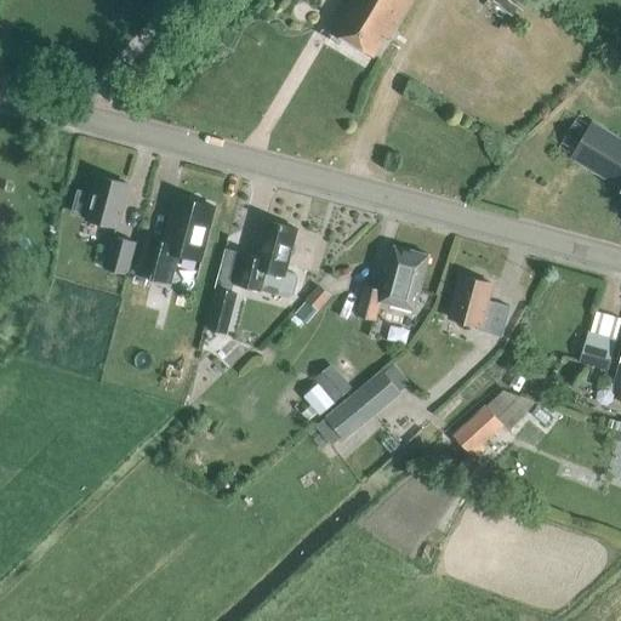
[(345,0),(345,1),(347,4),(330,32),(374,58),(385,39),(388,41),(411,0),(345,0)]
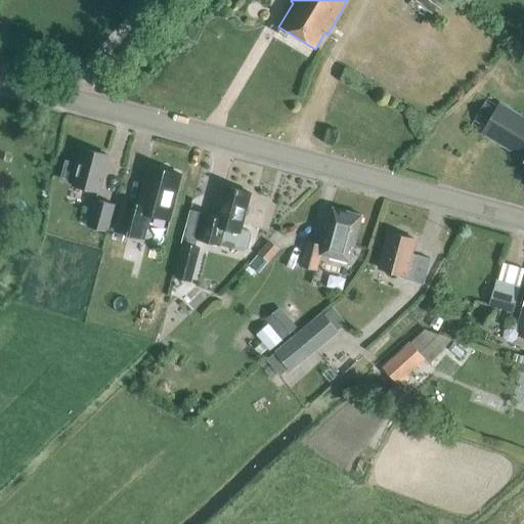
[(446,0),(447,1),(441,9),(449,15),(460,0),(446,0)]
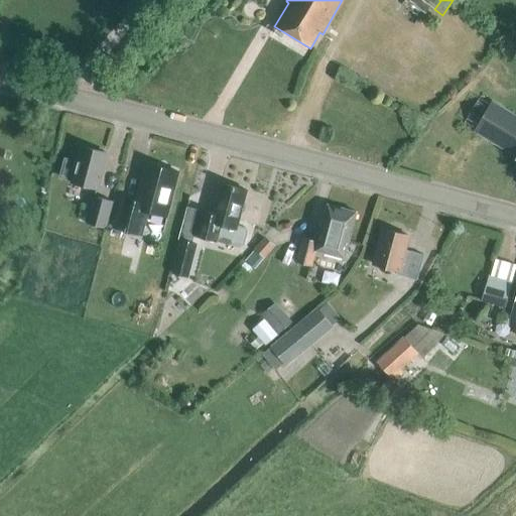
[(485,125),(493,112),(468,100),(457,118),(450,114),(446,123),(442,121),(427,147),(453,162),(468,135),(459,130),(463,124),(480,134),(485,125)]
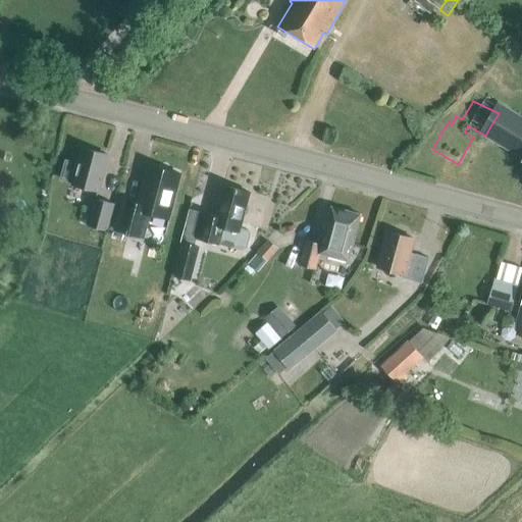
[(521,111),(505,102),(499,113),(490,126),(521,145),(521,111)]
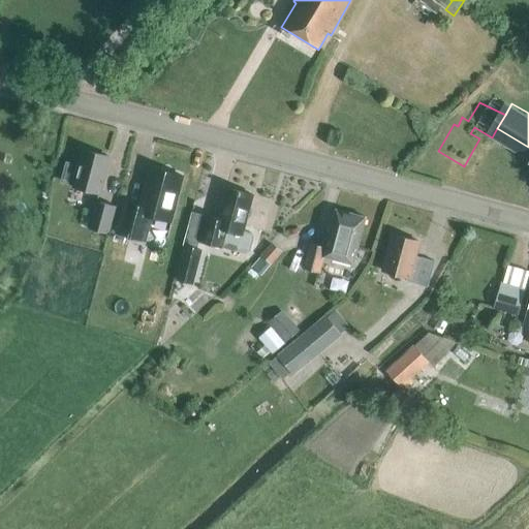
[(99,194),(109,157),(83,151),(79,167),(66,164),(62,182),(73,185),(73,187),(99,194)]
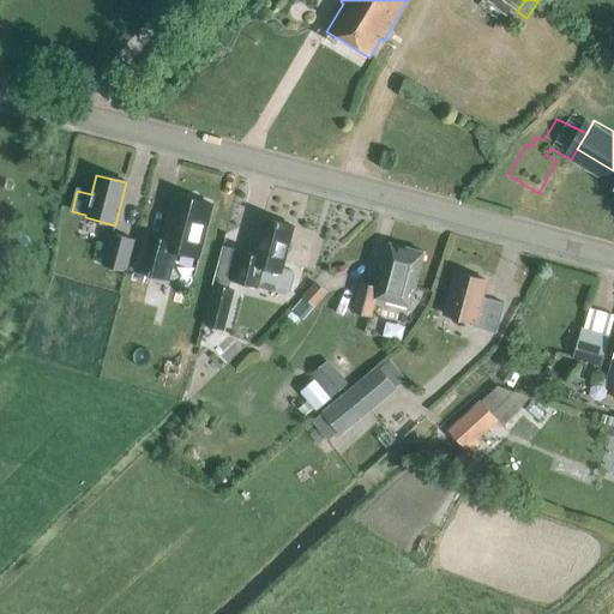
[(198,259),(212,206),(173,196),(161,240),(144,235),(134,271),(168,280),(175,252),(198,259)]
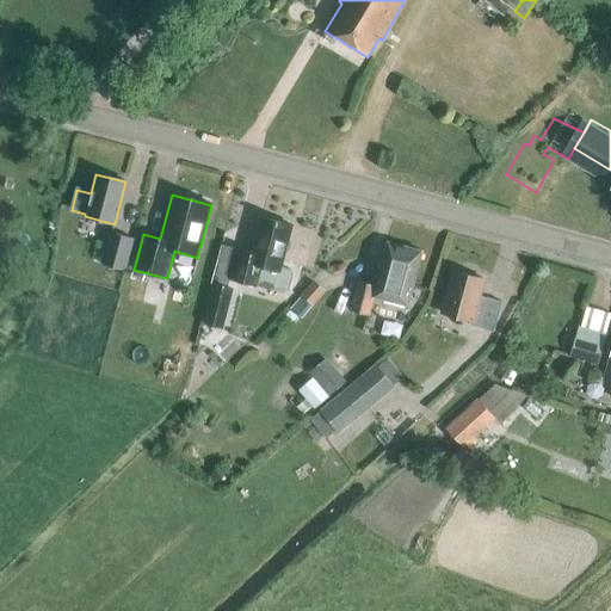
[(281,269),(291,227),(261,218),(251,255),(238,252),(230,279),(285,294),(290,291),(294,277),(290,271),(281,269)]
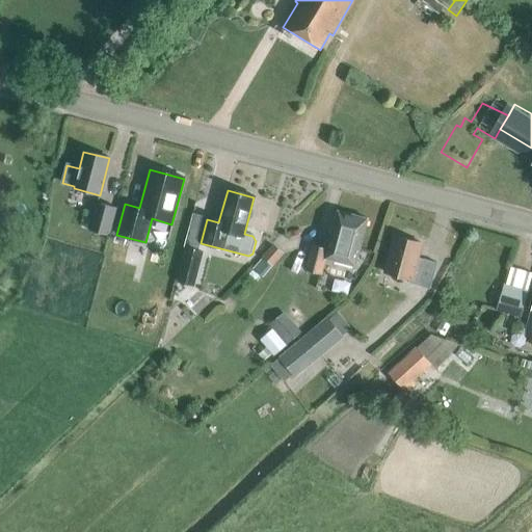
[(109,237),(116,209),(96,204),(88,232),(109,237)]
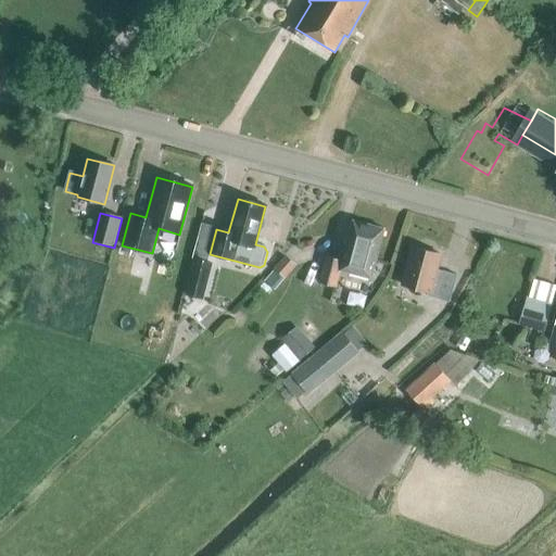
[(371,279),(376,261),(384,229),(352,222),(342,262),(326,257),(319,283),(336,288),(340,272),(371,279)]
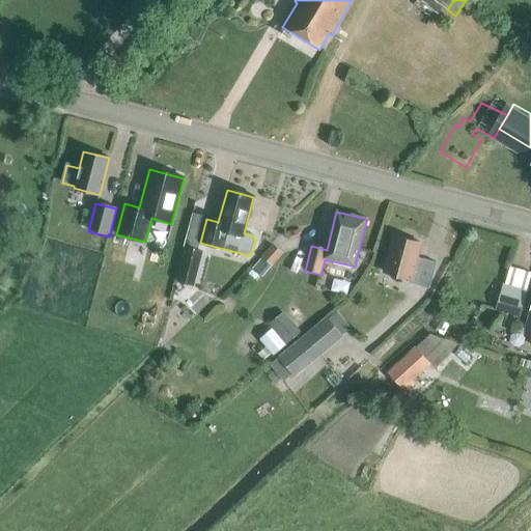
[(428,289),(436,263),(416,258),(420,244),(394,236),(384,273),(409,279),(408,283),(428,289)]
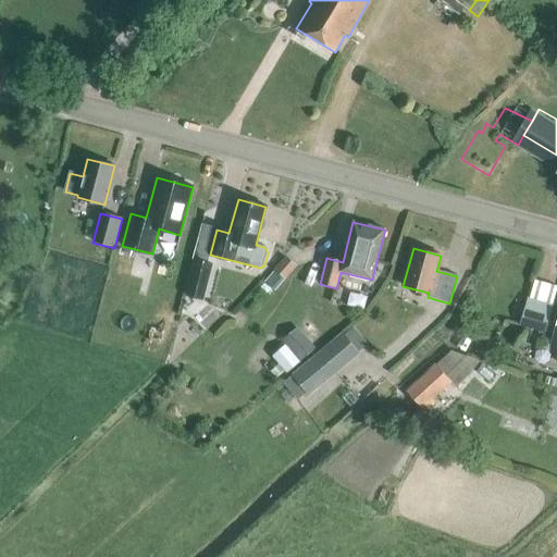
[(285,280),(297,267),(285,257),(273,270),(274,271),(279,275),(285,280)]
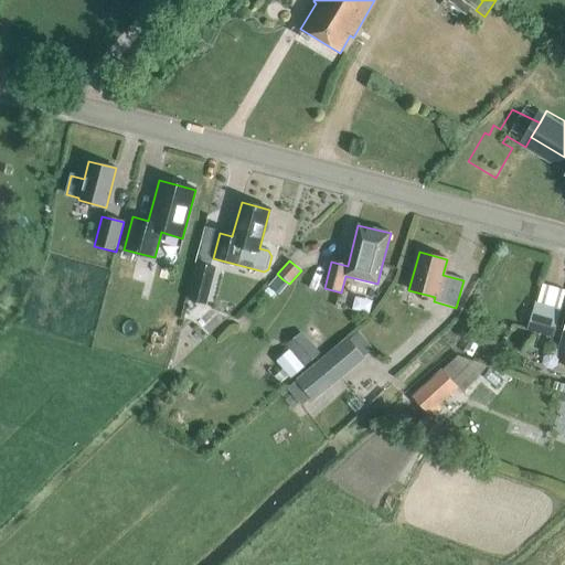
[(206,306),(216,269),(196,264),(188,301),(206,306)]
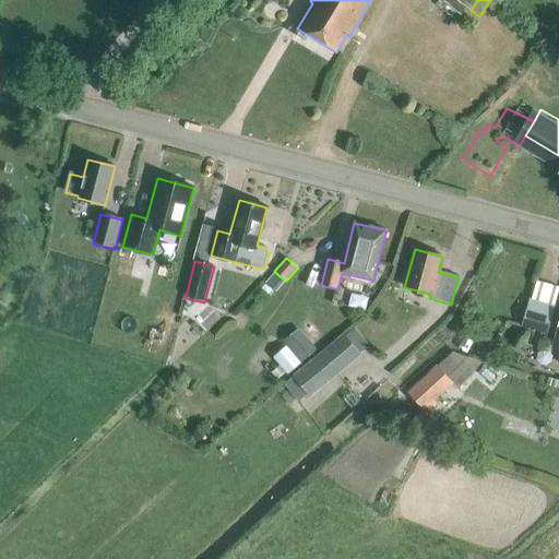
[(275,272),(265,284),(276,293),(286,281),(280,276),(275,272)]
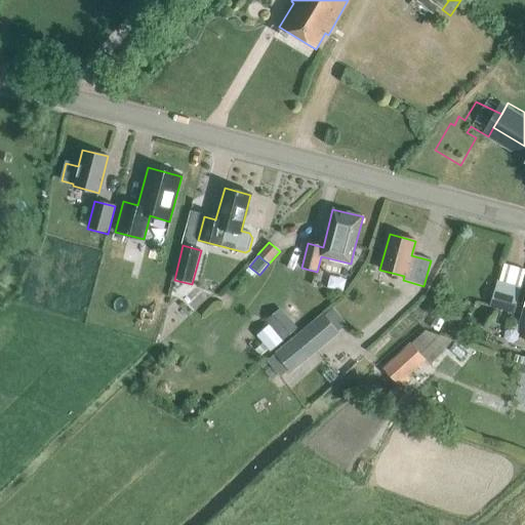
[(514,315),(521,288),(496,281),(489,308),(514,315)]
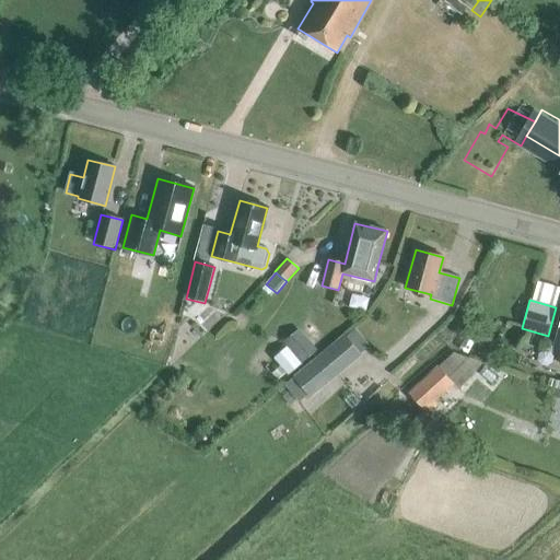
[(303,363),(317,351),(299,329),(284,341),(303,363)]
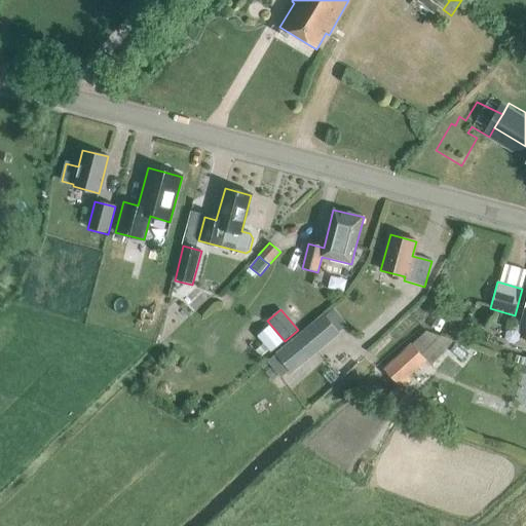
[(307,362),(339,335),(323,314),(291,341),(291,342),(266,363),(279,378),(304,358),(307,362)]
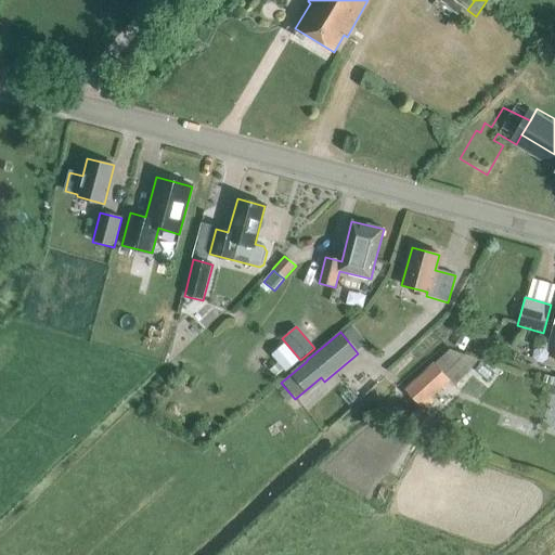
[(480,340),(470,336),(466,349),(476,352),(480,340)]
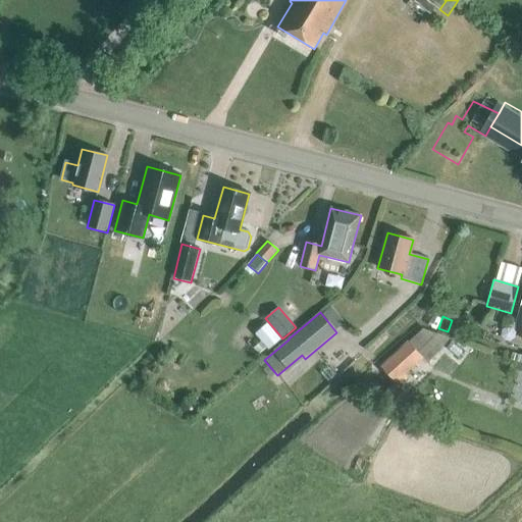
[(268,351),(280,341),(267,324),(255,334),(261,343),(254,349),(259,355),(266,349),(268,351)]
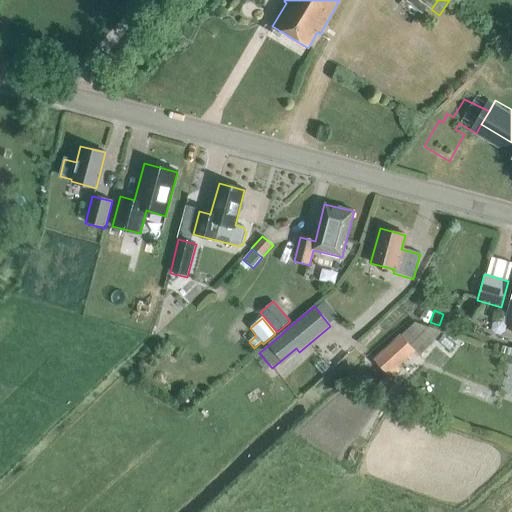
[(433,342),(415,323),(400,336),(400,335),(372,360),(388,377),(415,353),(419,357),(433,342)]
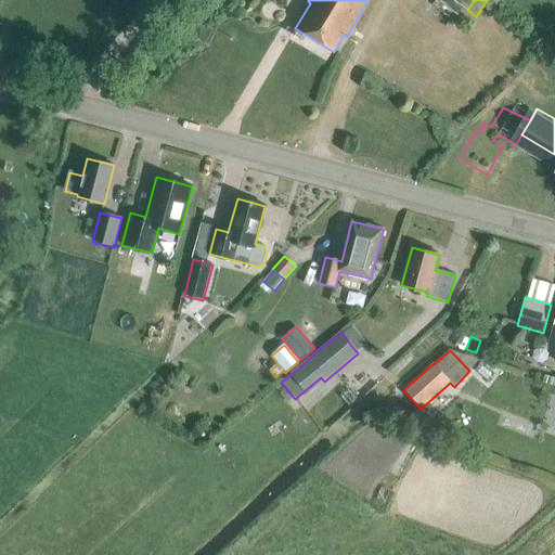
[(473,374),(461,386),(474,399),(486,386),(473,374)]
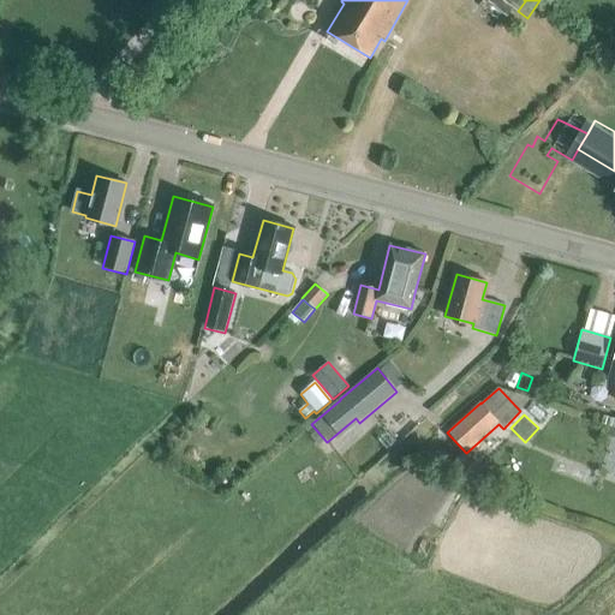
[(614,419),(603,417),(601,425),(614,428),(614,419)]
